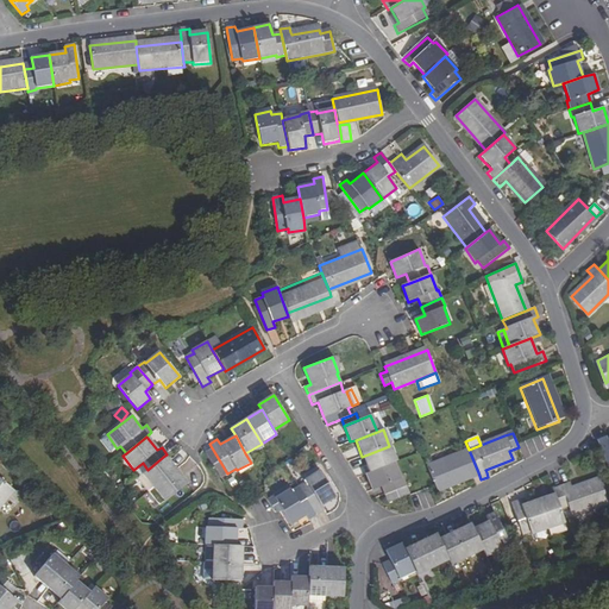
[(606,438),(597,441),(608,466),(608,469),(608,439),(607,440),(606,438)]
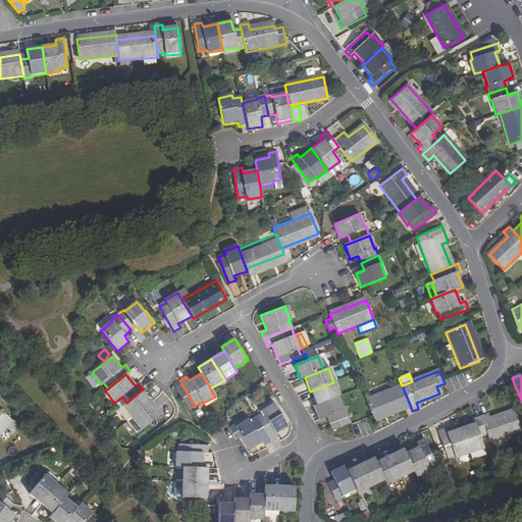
[(333,382),(310,392),(316,405),(337,397),(340,396),(333,382)]
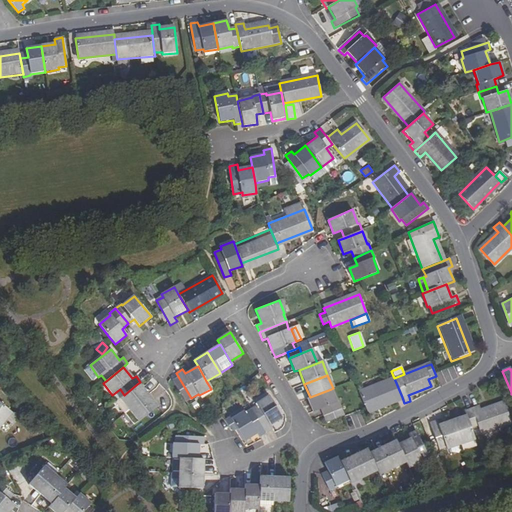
[(394,378),(394,377),(358,392),(365,410),(366,411),(402,397),(394,378)]
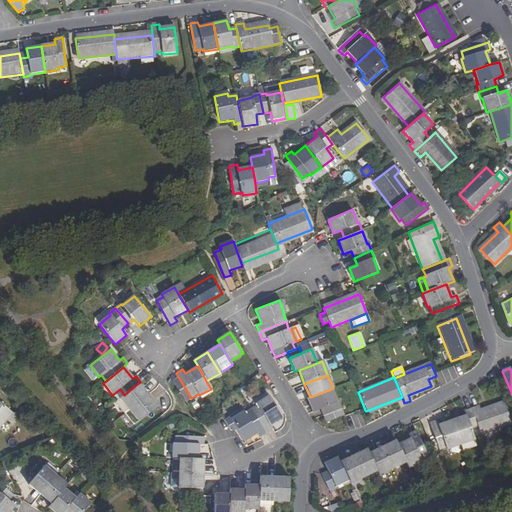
[(124,395),(119,399),(128,411),(146,396),(137,384),(124,395)]
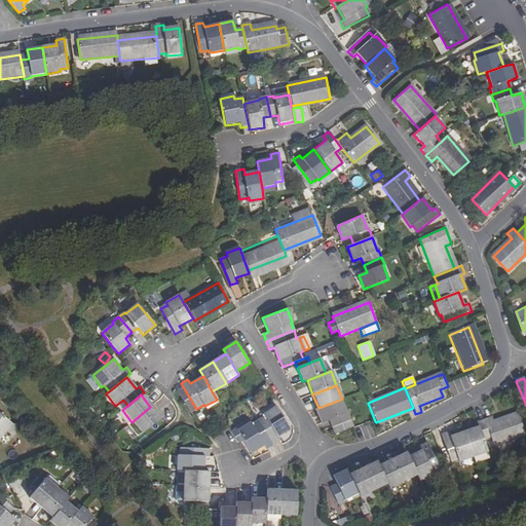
[(318,408),(315,409),(321,424),(329,421),(332,428),(351,421),(347,413),(345,414),(340,400),(318,408)]
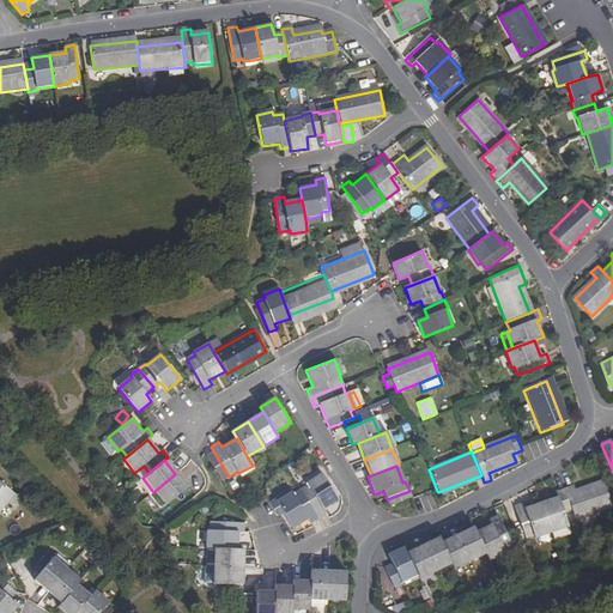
[(309,484),(301,490),(319,519),(327,514),(323,508),(338,499),(321,473),(308,481),(309,484)]
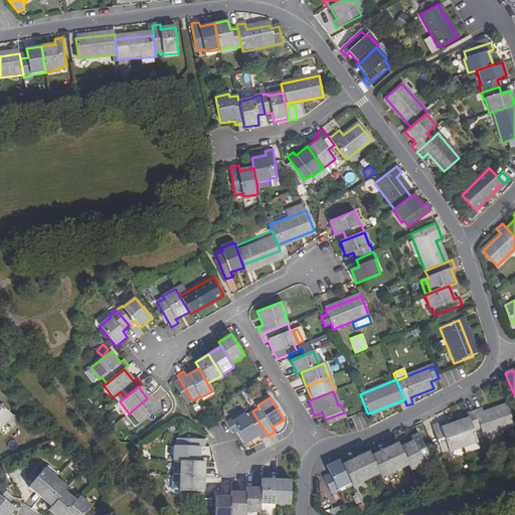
[(147,398),(129,413),(139,424),(157,410),(147,398)]
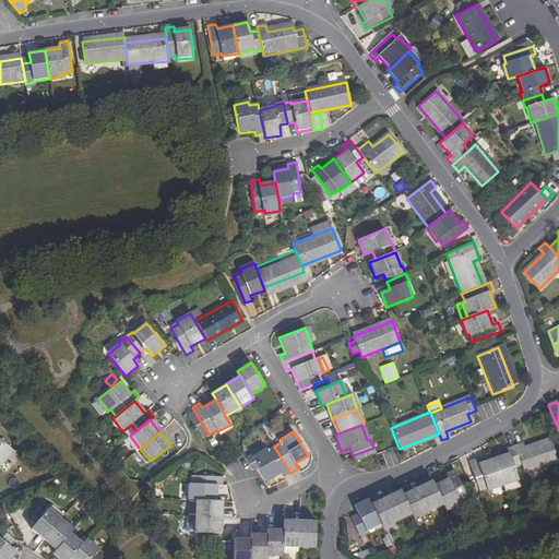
[(0,438),(0,464),(6,456),(13,449),(0,438)]
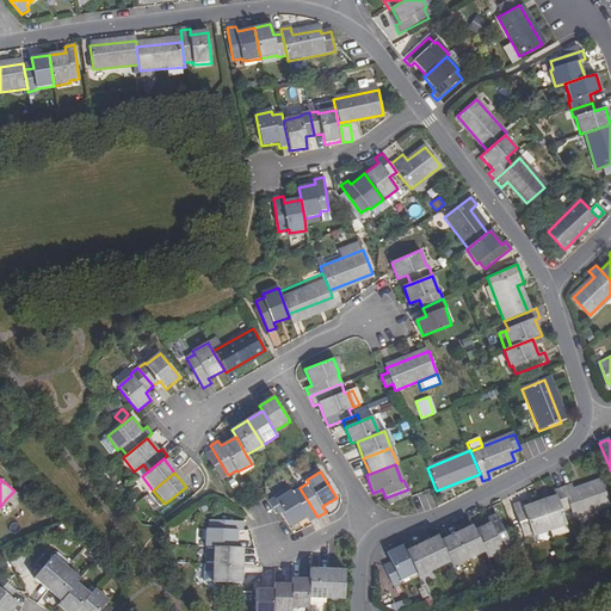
[(573,518),(610,505),(603,482),(574,492),(571,483),(562,487),(571,508),(573,518)]
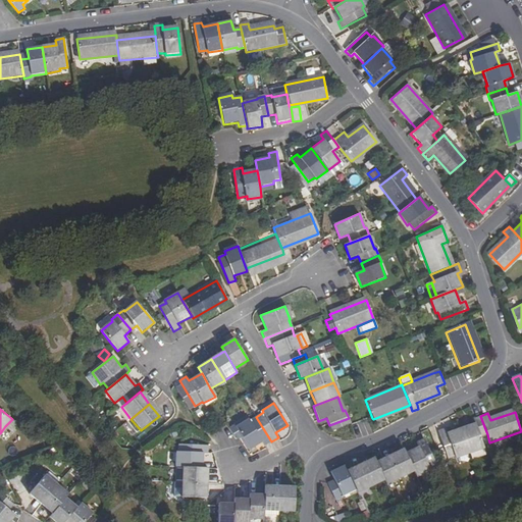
[(475,422),(460,427),(470,453),(483,448),(480,437),(487,434),(480,416),(474,419),(475,422)]
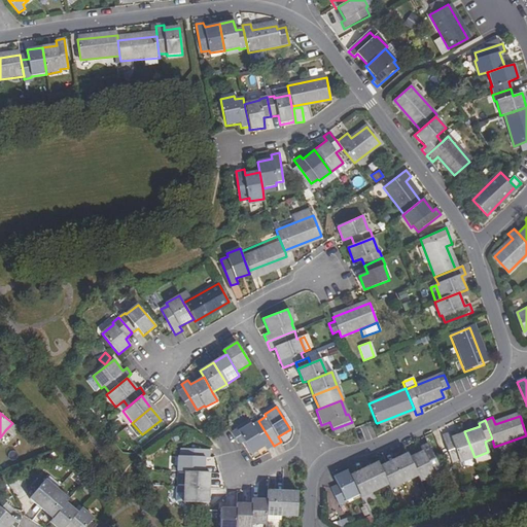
[(249,422),(237,430),(244,442),(251,453),(265,446),(267,450),(274,446),(258,421),(251,424),(249,422)]
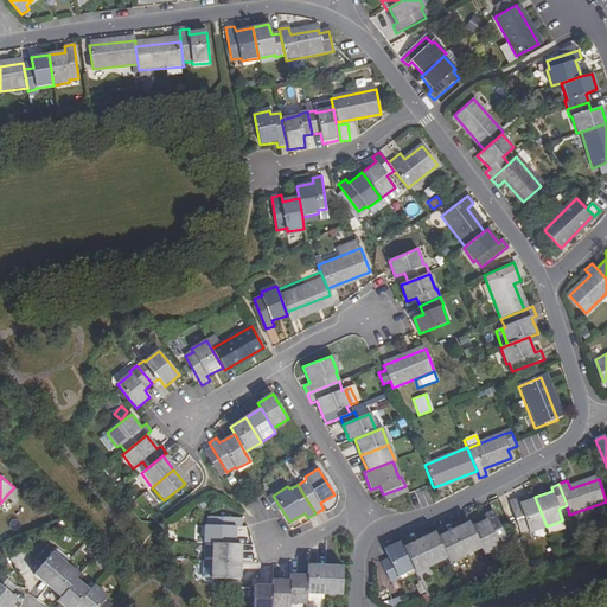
[(406,486),(383,494),(387,503),(408,496),(406,486)]
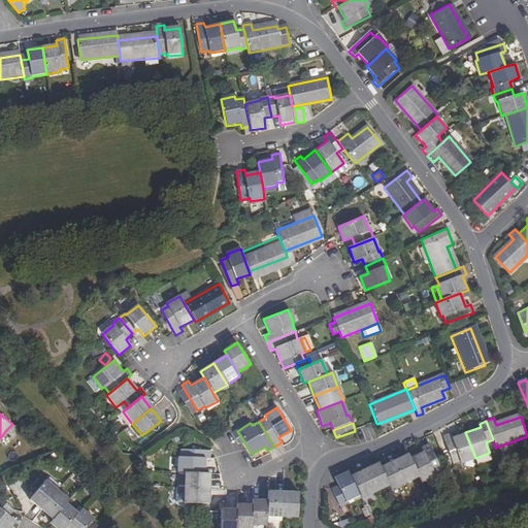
[(15,424),(12,424),(5,431),(11,437),(19,429),(18,426),(15,424)]
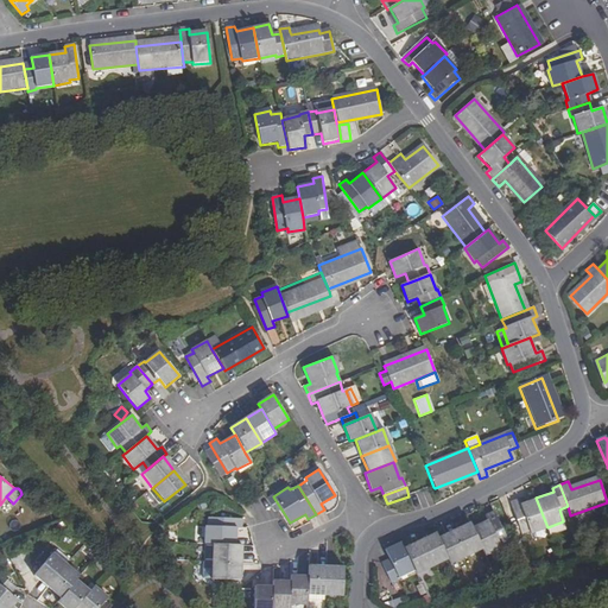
[(518,499),(510,501),(521,533),(530,531),(531,533),(548,527),(536,498),(520,504),(518,499)]
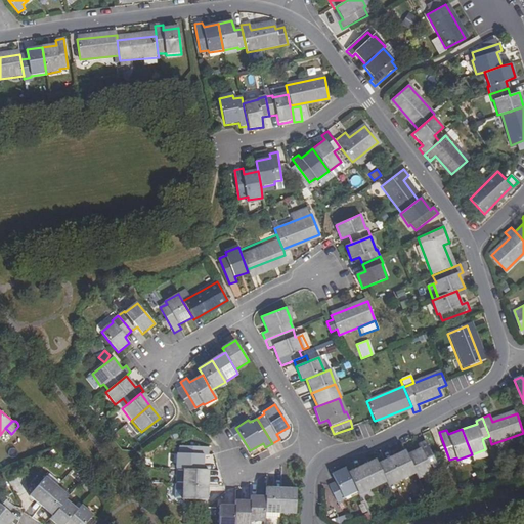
[(421,448),(407,454),(416,473),(419,479),(432,472),(431,470),(438,467),(426,440),(419,443),(421,448)]
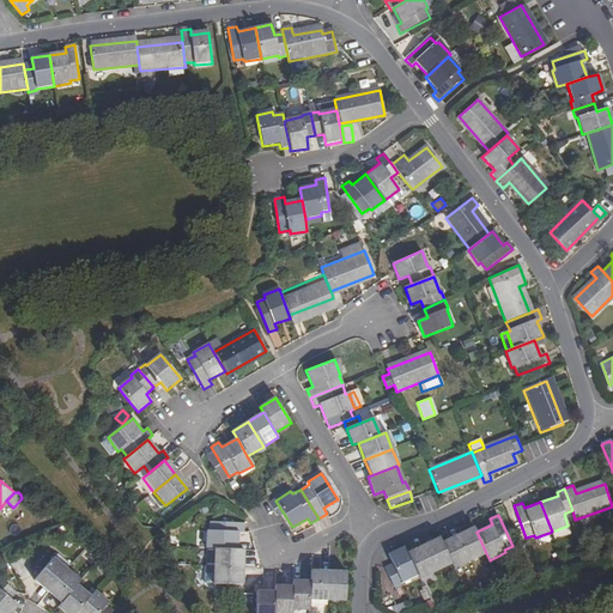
[(206,550),(214,550),(237,551),(238,534),(244,534),(244,525),(211,523),(210,532),(207,532),(206,550)]
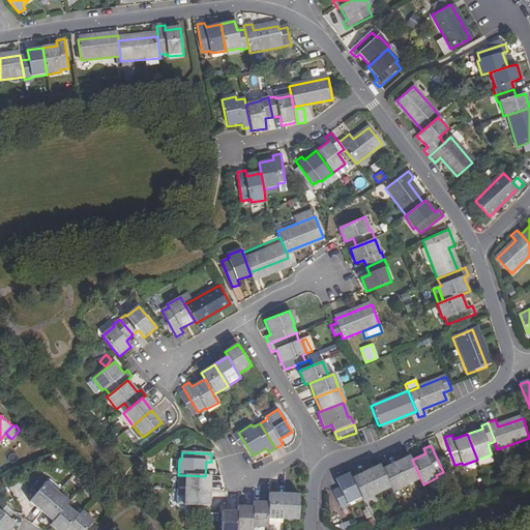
[(409,454),(395,462),(407,484),(420,478),(412,460),(409,454)]
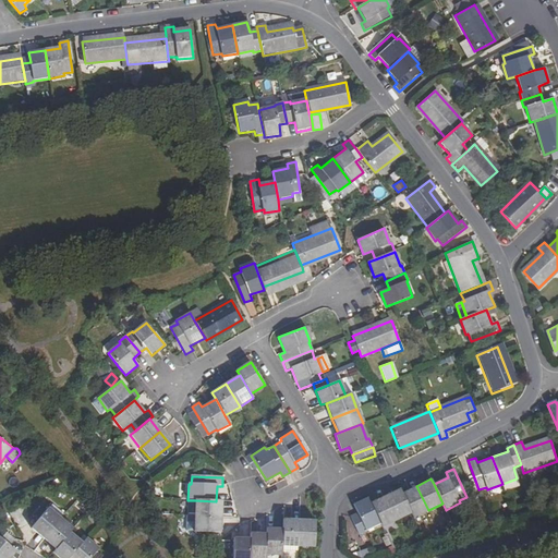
[(416,486),(402,493),(411,513),(413,518),(428,510),(416,486)]
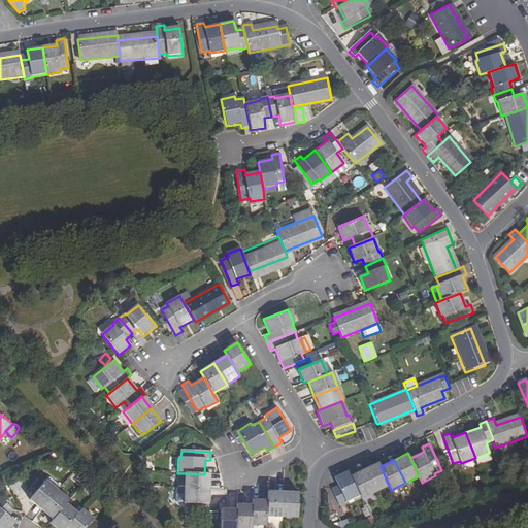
[(377,462),(364,469),(375,492),(389,486),(381,466),(377,462)]
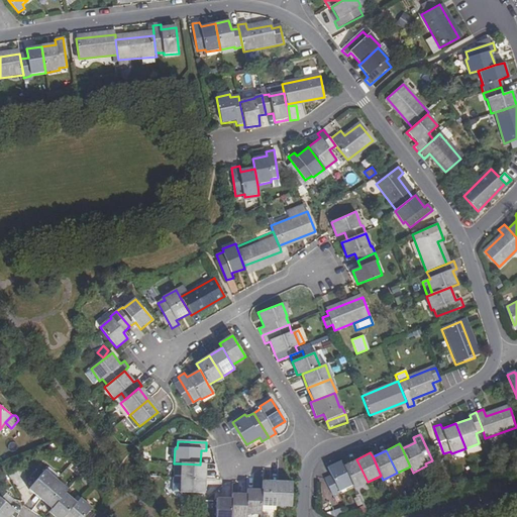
[(356,459),(342,466),(351,485),(353,489),(368,482),(356,459)]
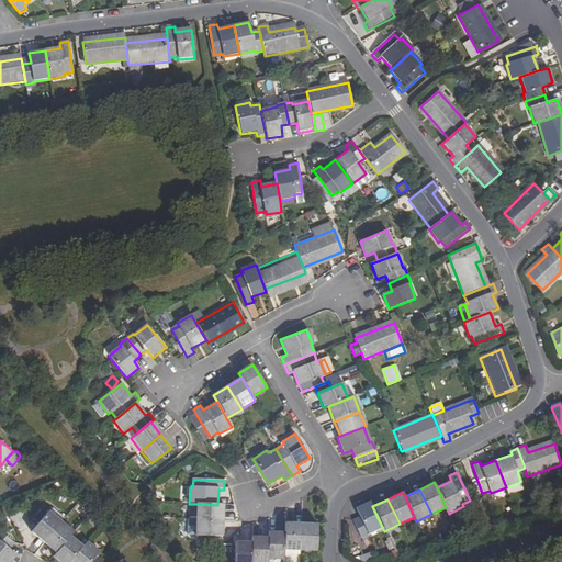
[(368,535),(382,527),(372,506),(370,502),(356,508),(360,518),(351,523),(360,540),(368,537),(368,535)]
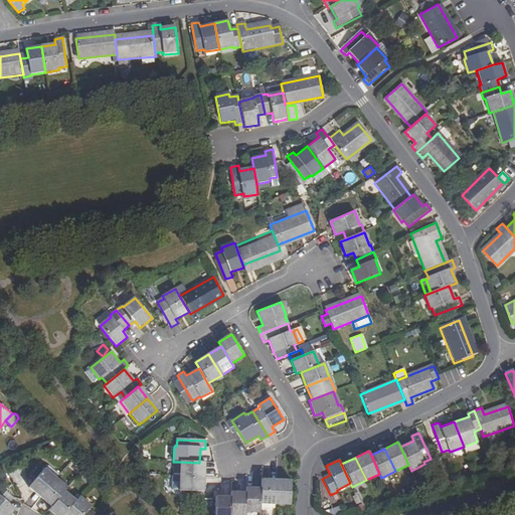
[(199,463),(180,462),(179,477),(204,478),(204,463),(199,463)]
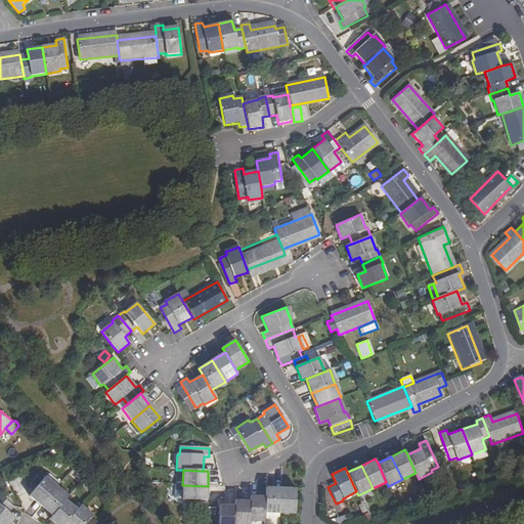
[(29,495),(40,506),(56,487),(44,477),(29,495)]
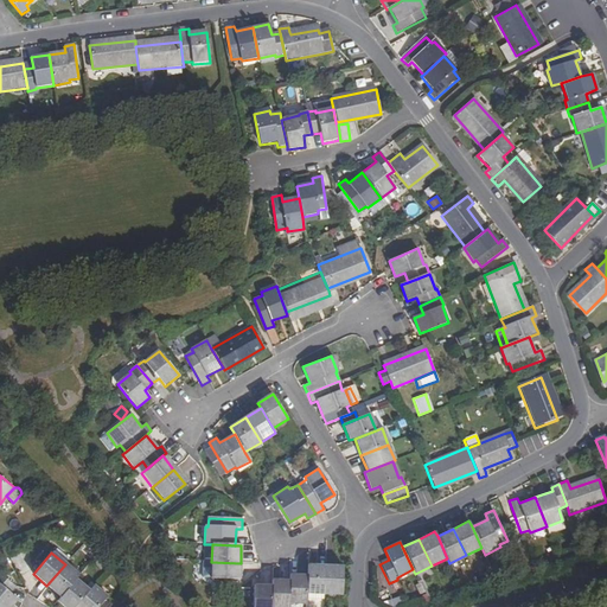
[(241,563),(211,562),(210,580),(240,581),(241,563)]
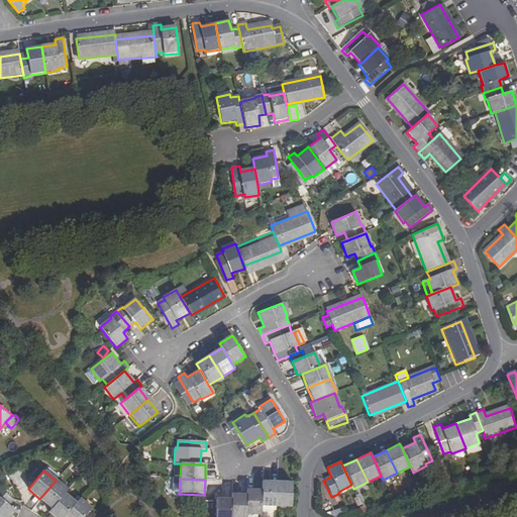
[(56,481),(39,499),(52,509),(65,494),(67,491),(56,481)]
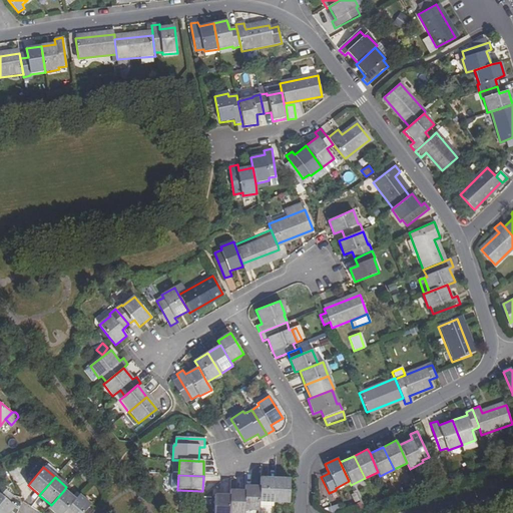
[(275,479),(261,478),(260,487),(260,502),(274,503),(275,479)]
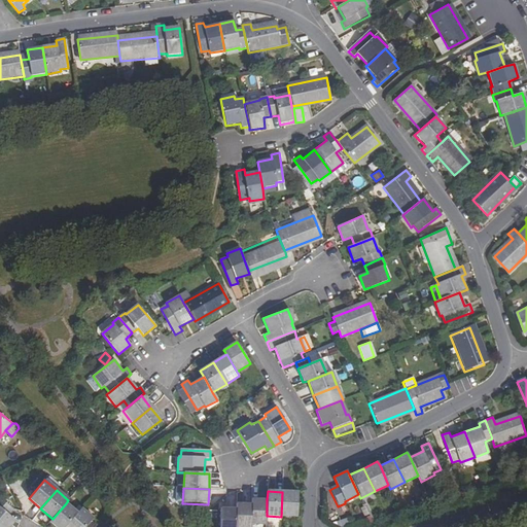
[(297,492),(282,492),(281,517),(296,518),(297,492)]
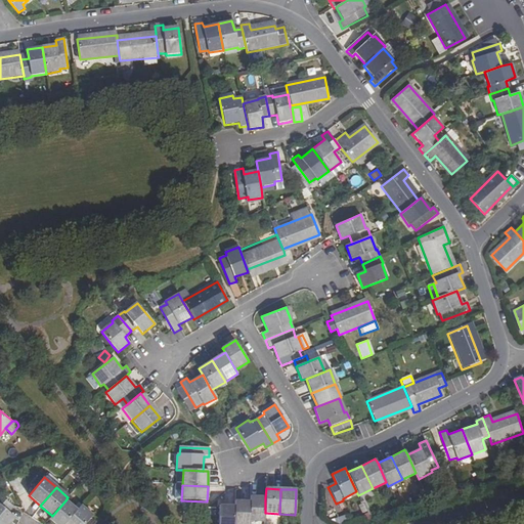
[(0,523),(9,523),(15,517),(9,512),(13,506),(0,493),(0,523)]
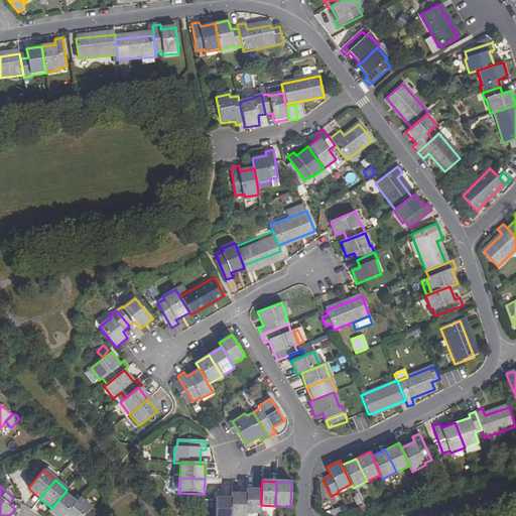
[(261,490),(246,489),(246,494),(246,514),(260,514),(261,505),(261,490)]
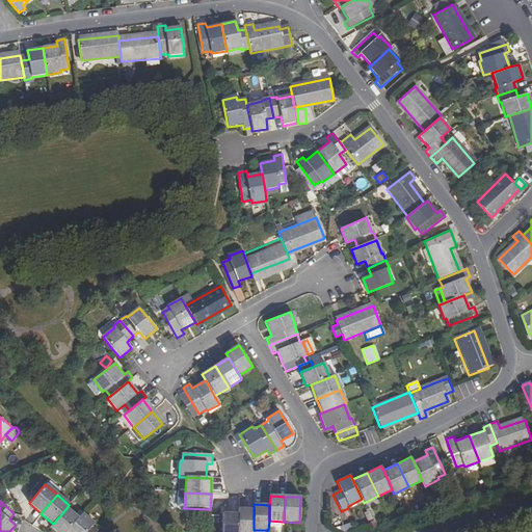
[(53,524),(50,527),(55,531),(65,531),(78,517),(67,508),(53,524)]
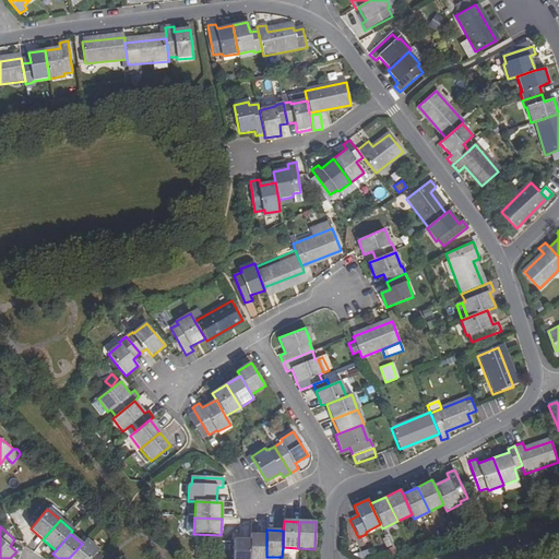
[(266,535),(250,535),(250,540),(249,558),(265,558),(266,557),(266,535)]
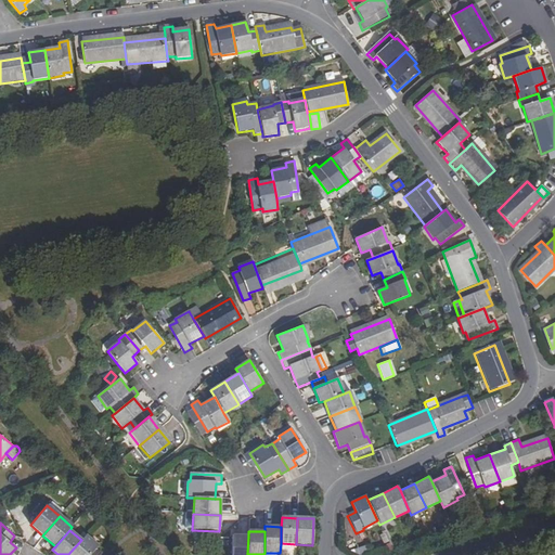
[(68,554),(90,554),(99,545),(87,534),(81,540),(68,554)]
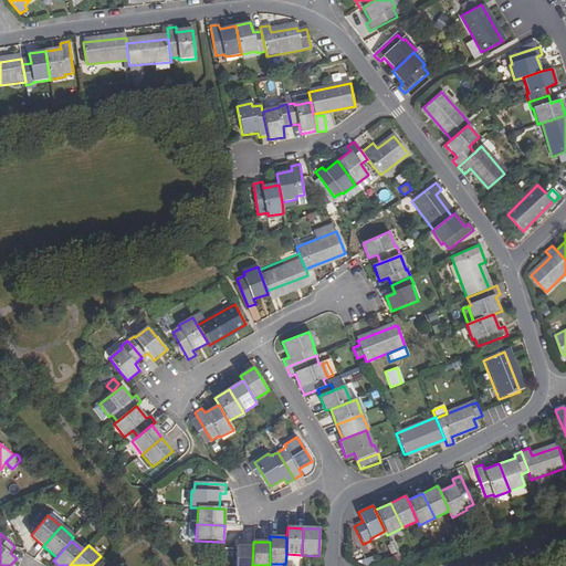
[(252,565),(253,547),(237,547),(236,565),(252,565)]
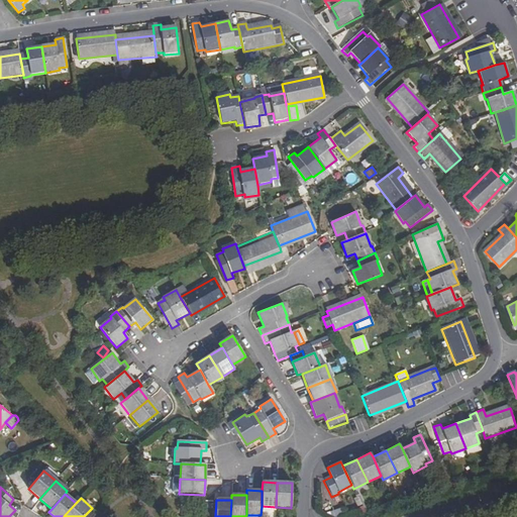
All buildings are outlined.
